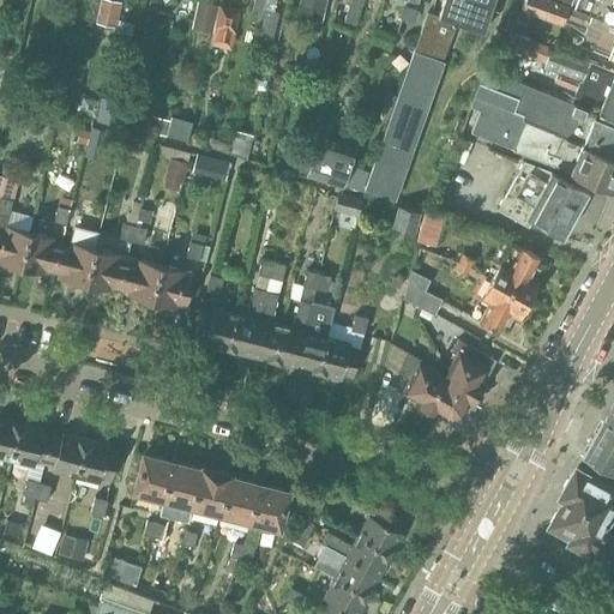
[(100,0),(96,23),(116,26),(121,0),(100,0)]
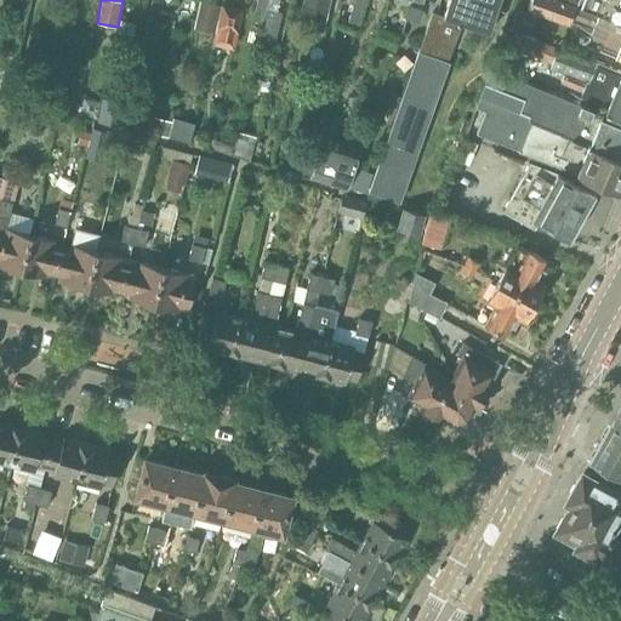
[(215,33),(218,17),(222,5),(200,0),(194,28),(215,33)]
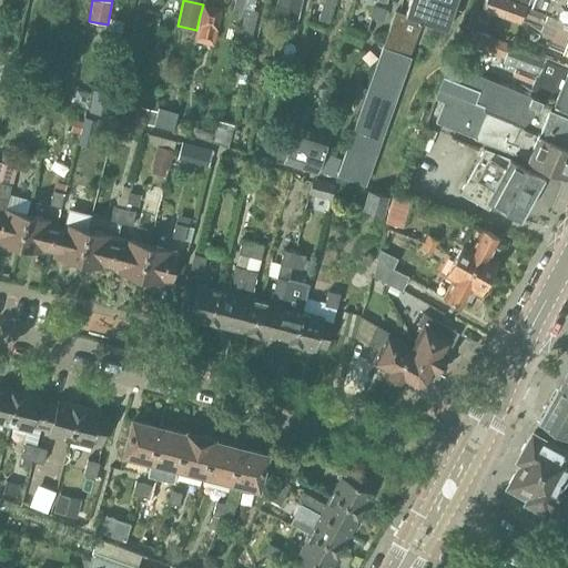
[(244,0),(234,0),(232,11),(242,13),(244,0)]
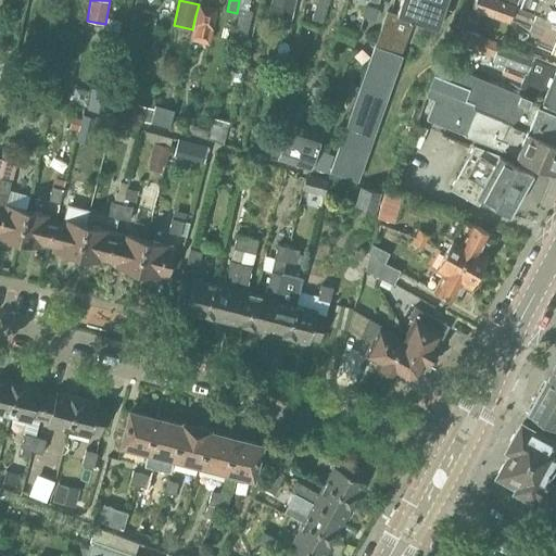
[(250,0),(239,0),(237,13),(238,13),(236,26),(249,29),(253,11),(248,10),(250,0)]
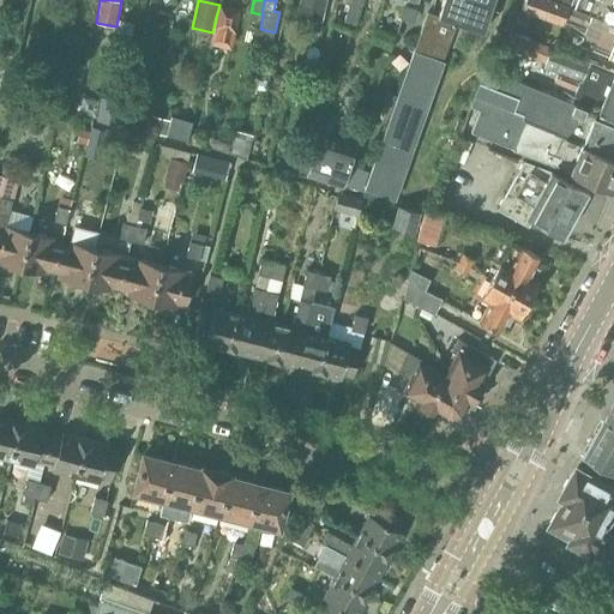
[(306,34),(307,29),(315,0),(299,0),(294,22),(295,22),(294,31),(306,34)]
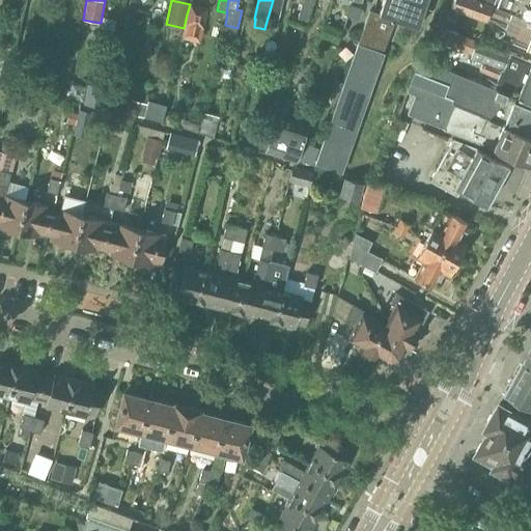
[(273,0),(266,25),(277,28),(282,0),(273,0)]
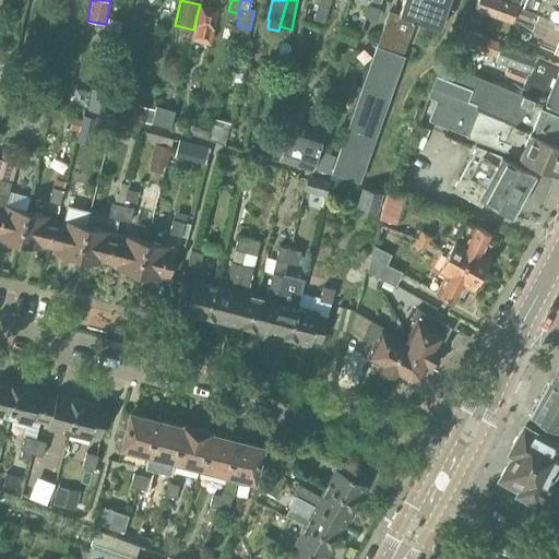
[(319,0),(314,18),(322,20),(326,0),(319,0)]
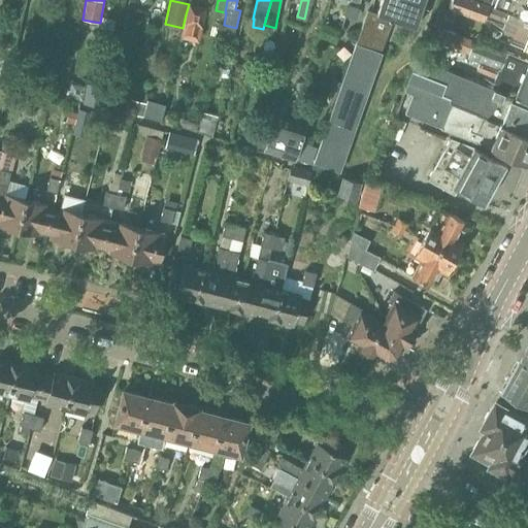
[(381,0),(376,13),(368,10),(356,43),(312,164),(338,172),(382,53),(378,52),(390,19),(416,27),(424,0),(381,0)]
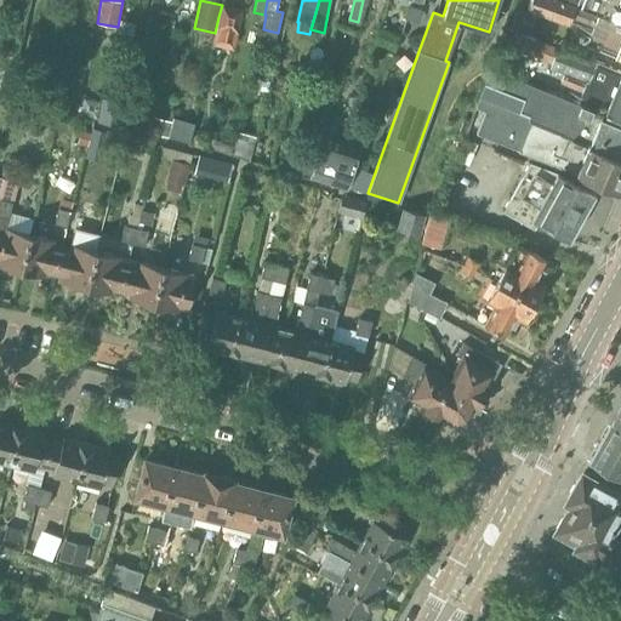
[(620,22),(580,6),(576,5),(560,0),(530,0),(527,10),(527,12),(535,16),(571,28),(574,23),(591,30),(590,35),(620,49),(620,22)]
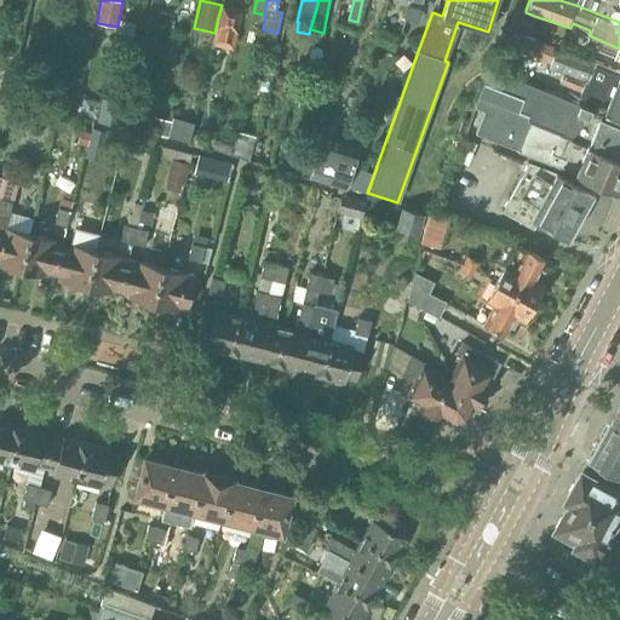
[(619,0),(581,0),(579,6),(619,22),(619,0)]
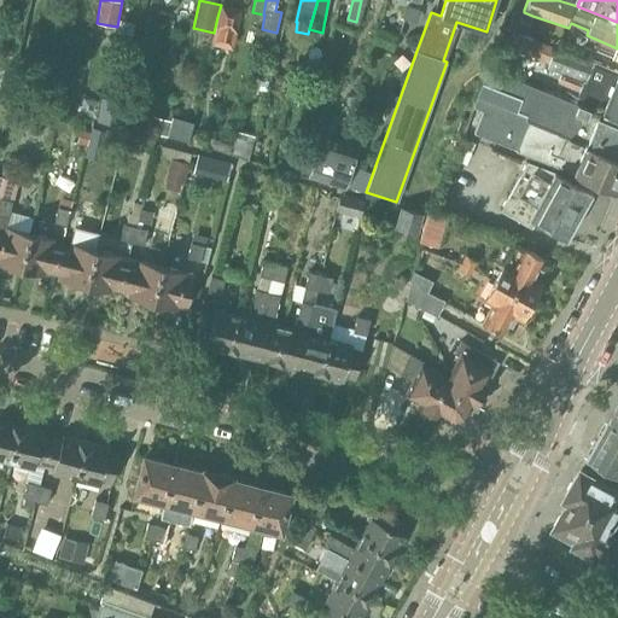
[(221,4),(221,5),(217,17),(214,33),(211,45),(233,50),(242,9),(221,4)]
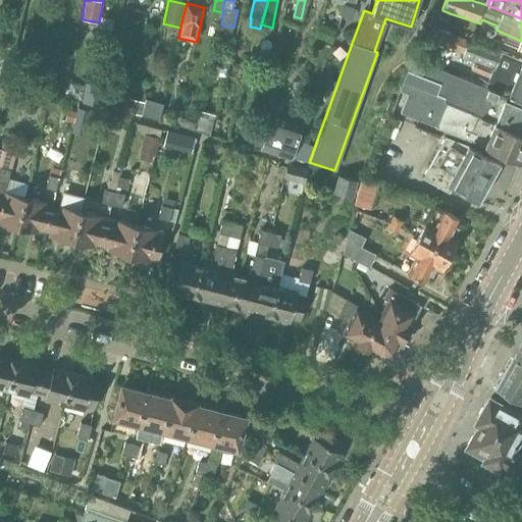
[(345,5),(342,16),(352,19),(356,9),(345,5)]
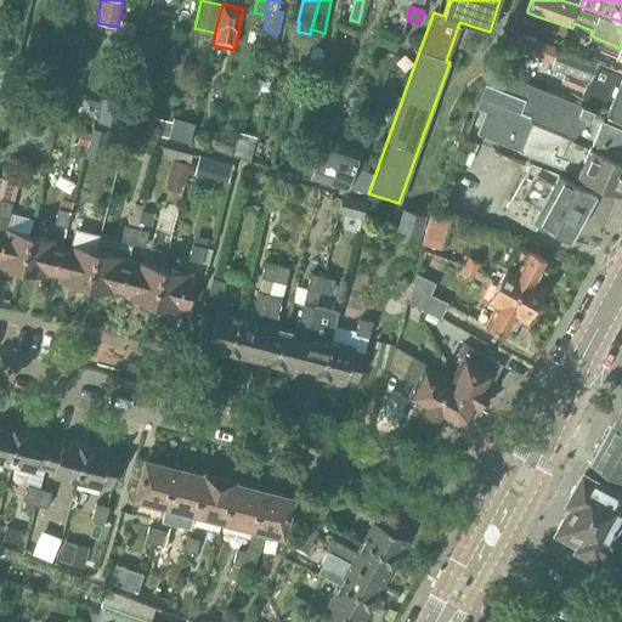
[(527,37),(536,16),(527,12),(527,10),(521,9),(512,32),(520,34),(527,37)]
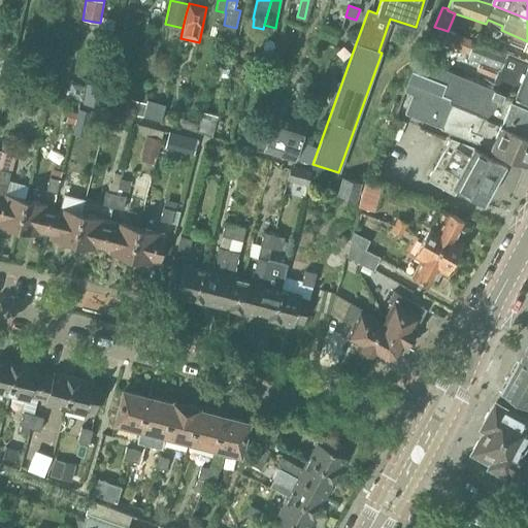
[(102,17),(99,29),(109,31),(112,19),(102,17)]
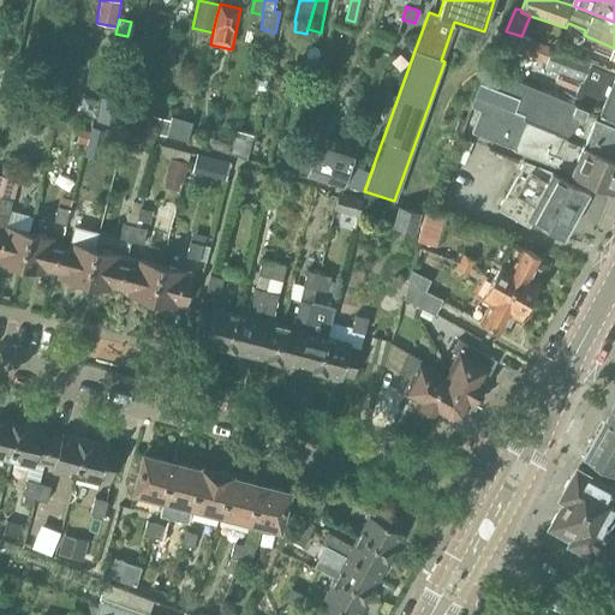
[(544,67),(559,72),(614,95),(614,72),(614,73),(521,36),(514,34),(508,48),(545,63),(544,67)]
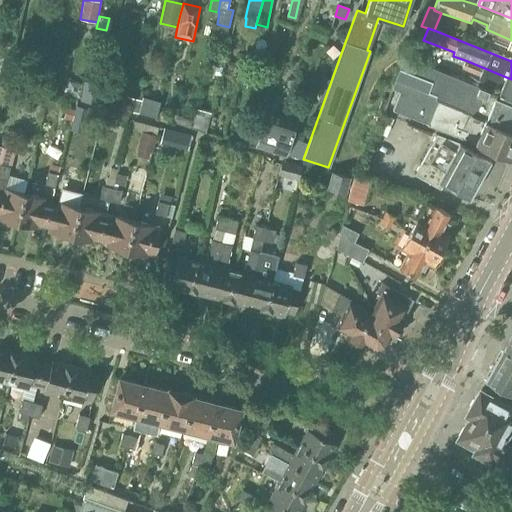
[(511,40),(486,29),(483,36),(511,47),(511,59),(511,61),(511,60),(511,40)]
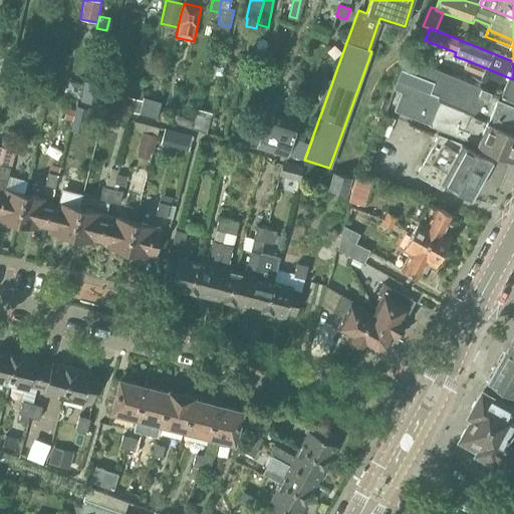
[(439,101),(438,102),(513,134),(513,105),(489,94),(490,91),(477,86),(478,85),(407,56),(402,68),(434,82),(430,93),(438,96),(436,100),(439,101)]
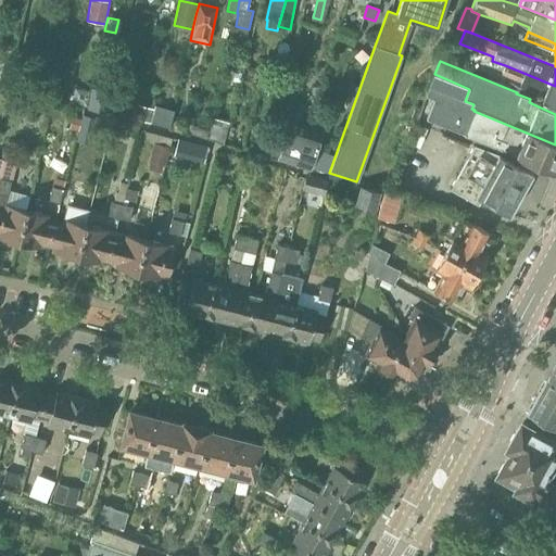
[(520,83),(517,92),(516,93),(530,99),(555,110),(555,86),(505,65),(502,75),(520,83)]
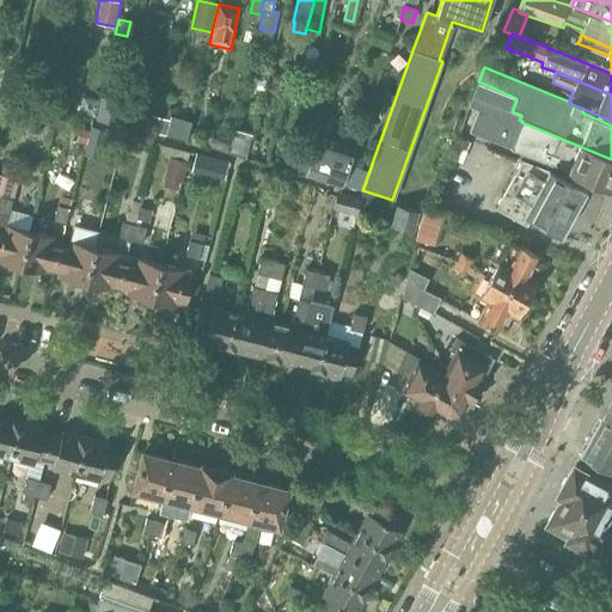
[(55,104),(75,109),(80,84),(60,79),(55,104)]
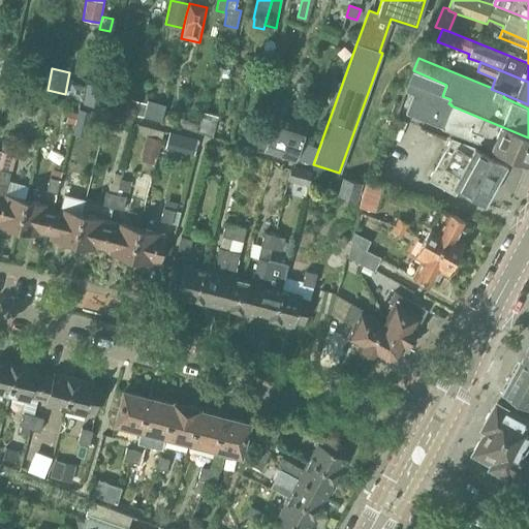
[(413,70),(408,83),(437,93),(435,98),(448,103),(450,99),(442,96),(446,85),(413,70)]
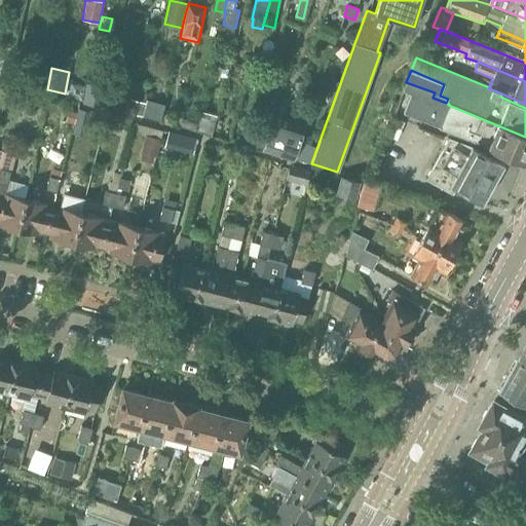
[(525,159),(525,137),(448,105),(449,104),(446,103),(433,98),(435,92),(406,82),(403,91),(404,90),(411,94),(404,113),(440,127),(439,128),(487,148),(524,163),(525,159)]
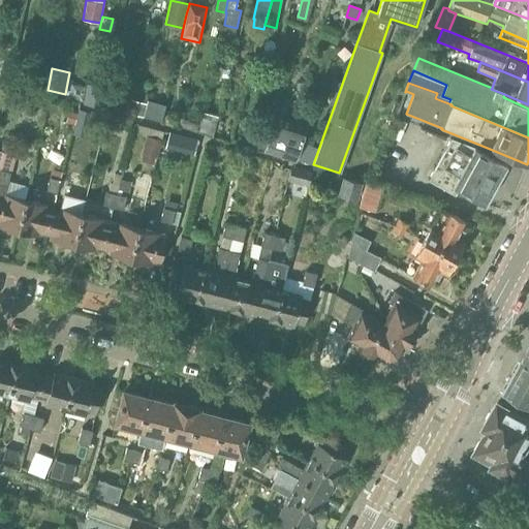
[(71,84),(68,98),(84,101),(85,95),(86,88),(71,84)]
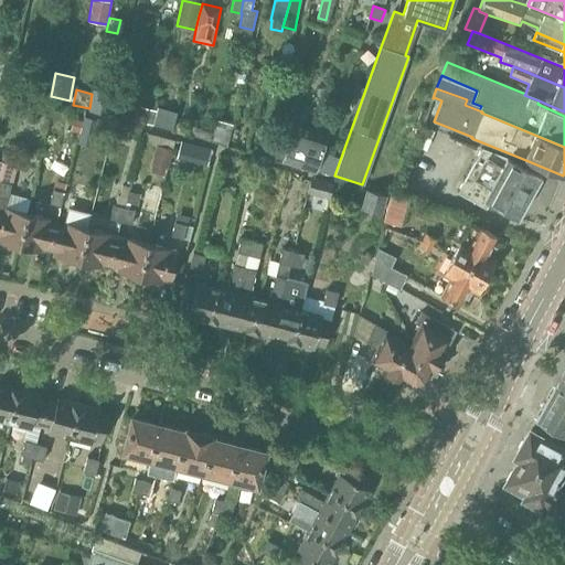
[(115,94),(93,89),(88,110),(110,116),(115,94)]
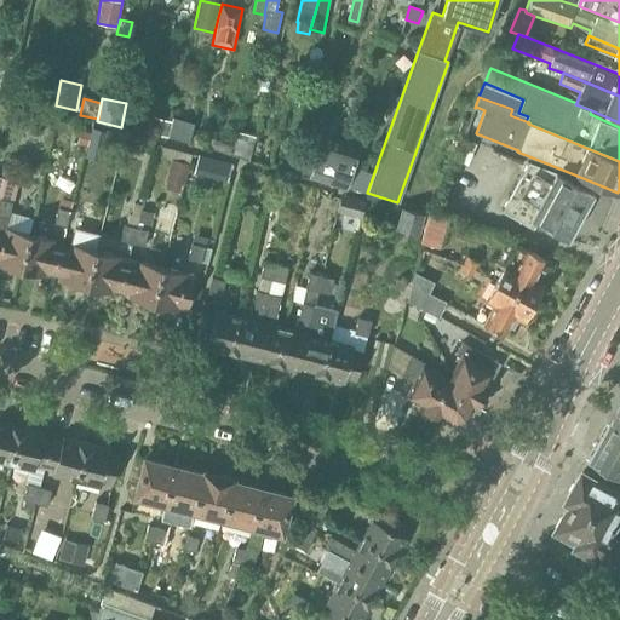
[(149,115),(144,131),(168,137),(172,121),(149,115)]
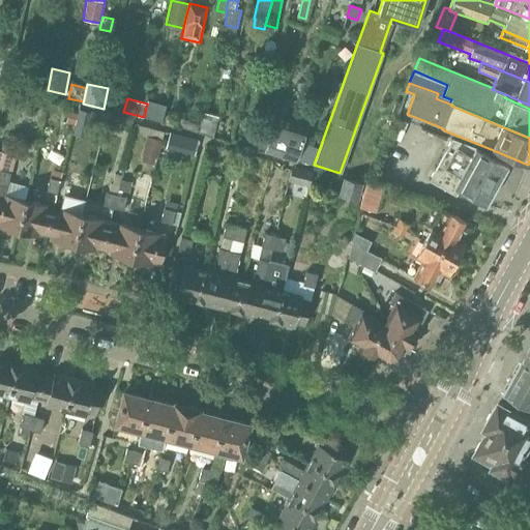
[(144,117),(162,122),(165,110),(147,106),(144,117)]
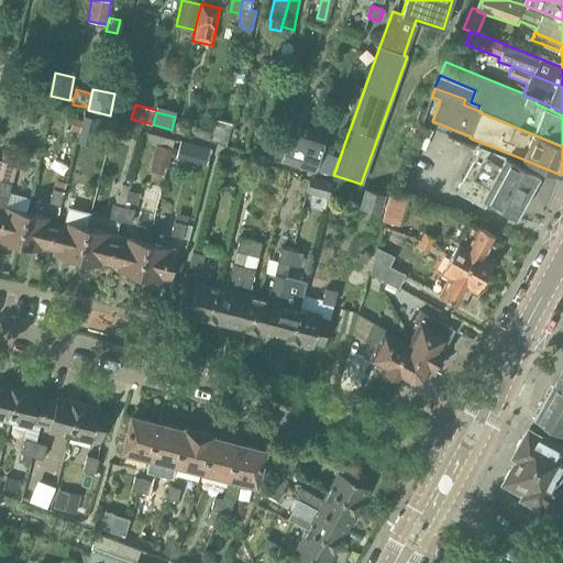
[(86,118),(79,142),(92,145),(98,120),(86,118)]
